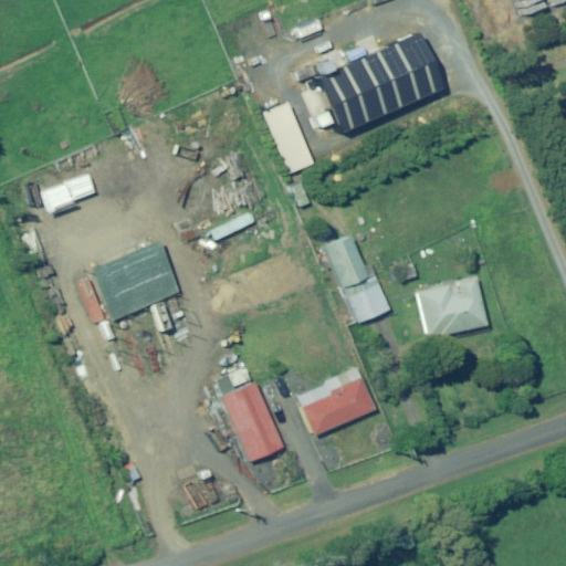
[(300,91),(322,142),(423,98),(401,48),(300,91)]
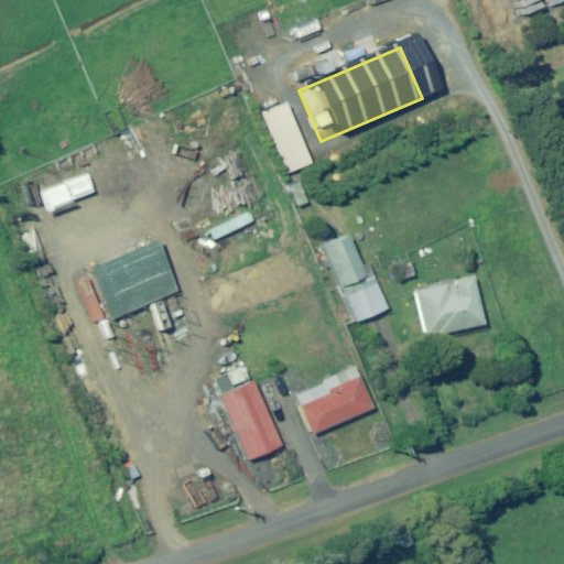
[(302,202),(294,179),(282,183),(290,206),(302,202)]
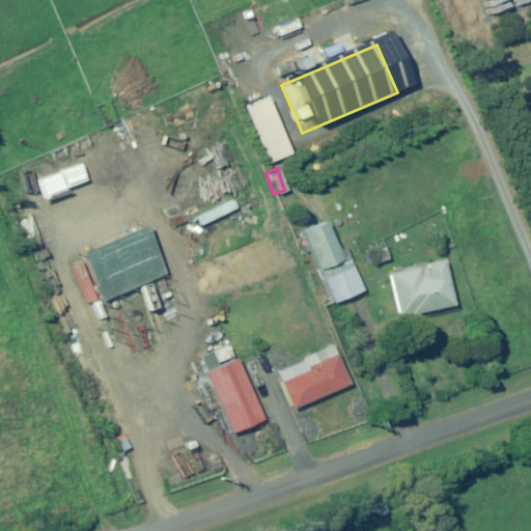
[(230,198),(192,218),(196,226),(234,207),(230,198)]
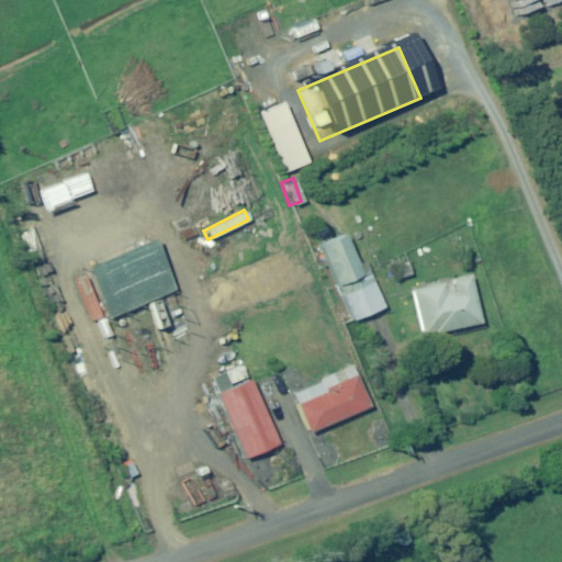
[(355,255),(351,247),(347,237),(322,248),(338,289),(340,288),(355,322),(364,317),(383,310),(385,308),(371,273),(363,277),(355,255)]
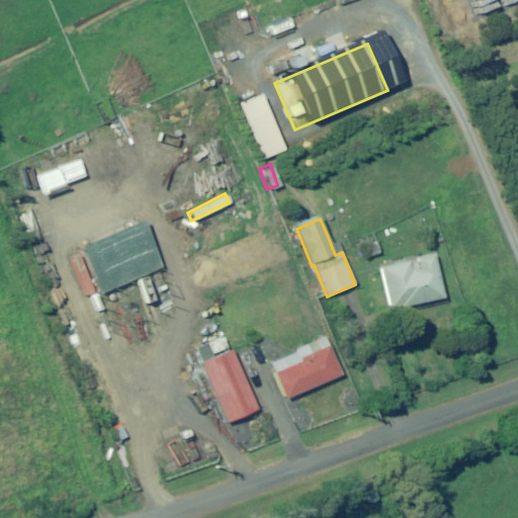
[(99,295),(161,268),(141,224),(79,251),(99,295)]
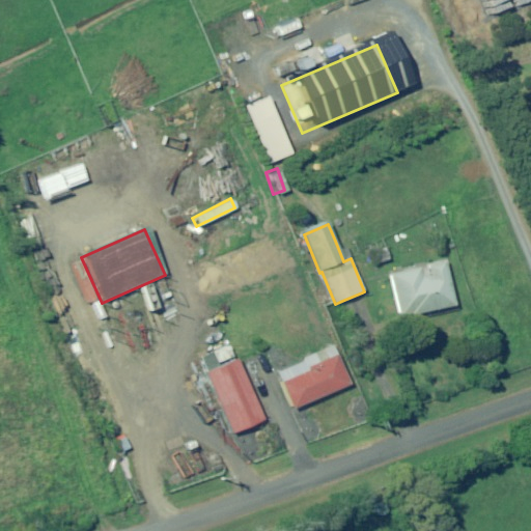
[(387,249),(372,253),(375,264),(390,260),(387,249)]
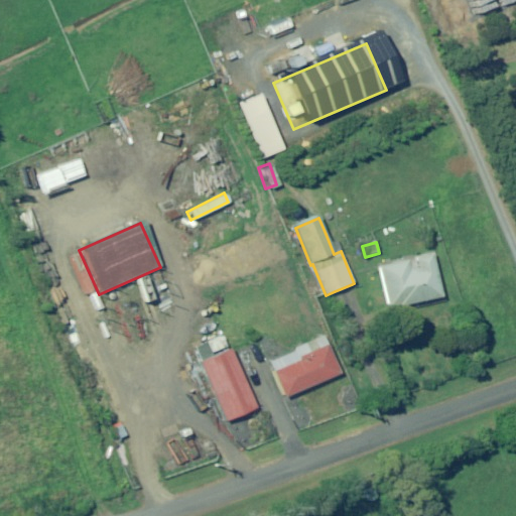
[(389,308),(390,308),(399,306),(400,307),(443,298),(433,253),(416,257),(418,268),(410,269),(408,262),(381,268),(380,268),(389,308)]
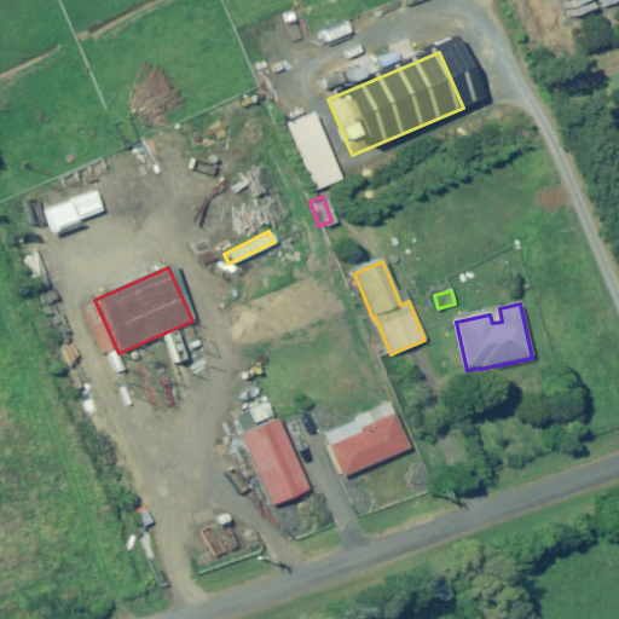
[(342,478),(409,450),(394,415),(359,429),(360,432),(328,446),(342,478)]
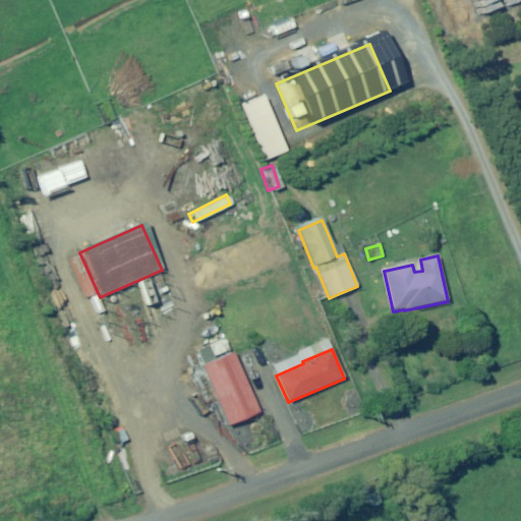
[(201,367),(227,427),(258,414),(233,353),(201,367)]
